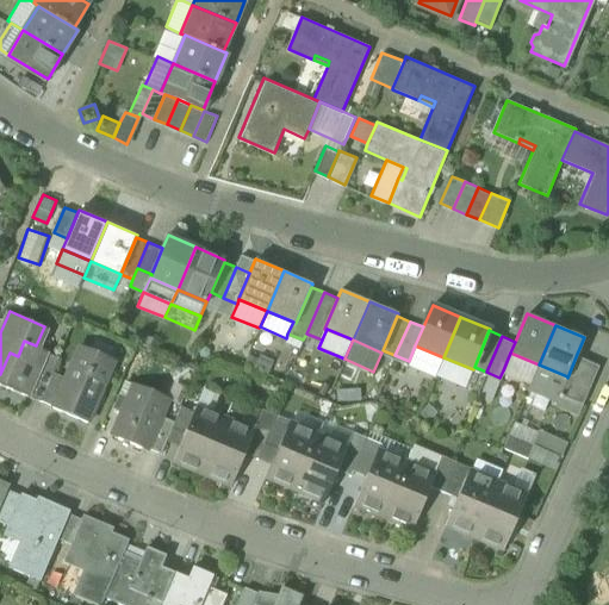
[(48,350),(36,345),(24,341),(18,356),(10,353),(0,374),(0,381),(29,394),(48,351),(48,350)]
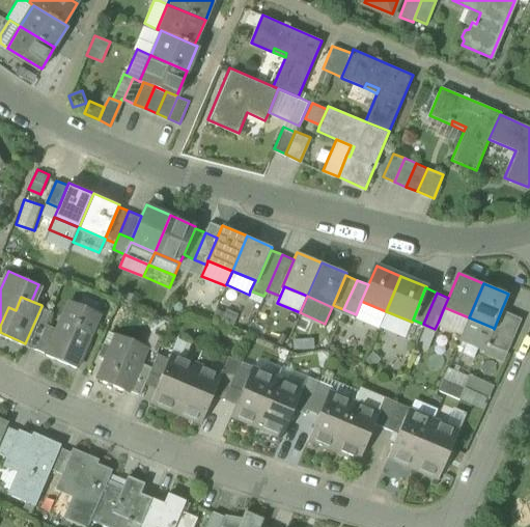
[(48,353),(77,365),(100,312),(71,300),(58,328),(48,353)]
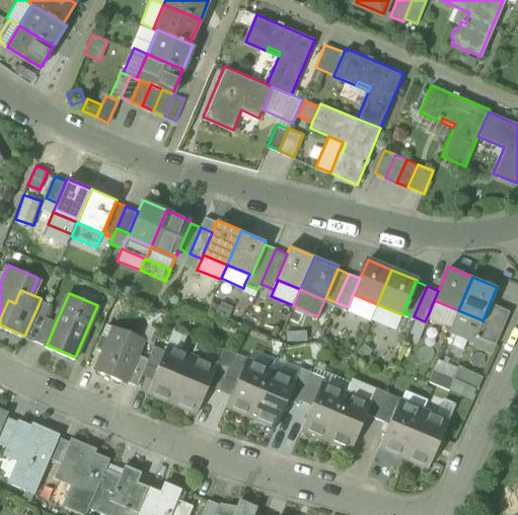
[(353,294),(348,307),(347,309),(370,319),(371,317),(377,304),(353,294)]
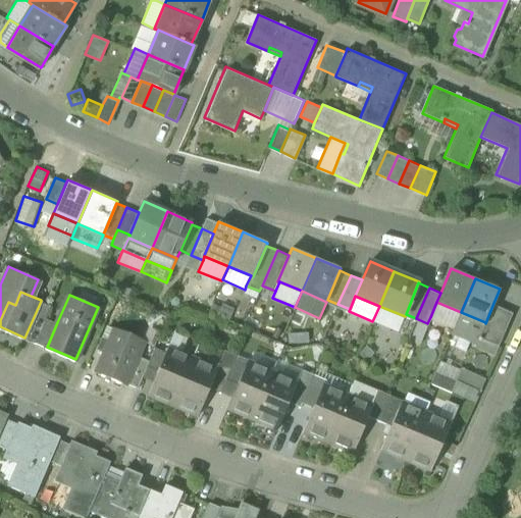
[(24,338),(36,342),(46,317),(51,305),(41,301),(24,338)]
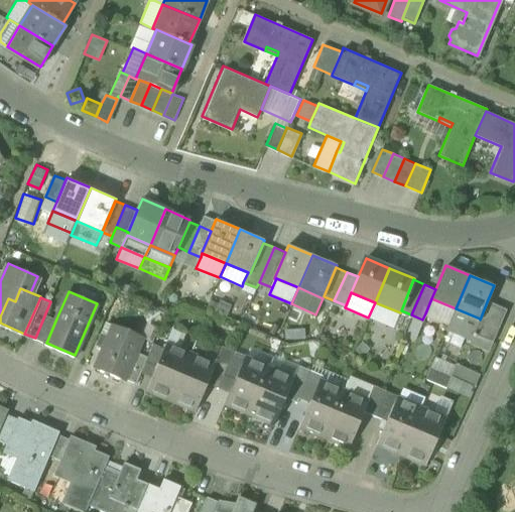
[(425,313),(448,325),(456,308),(431,298),(425,313)]
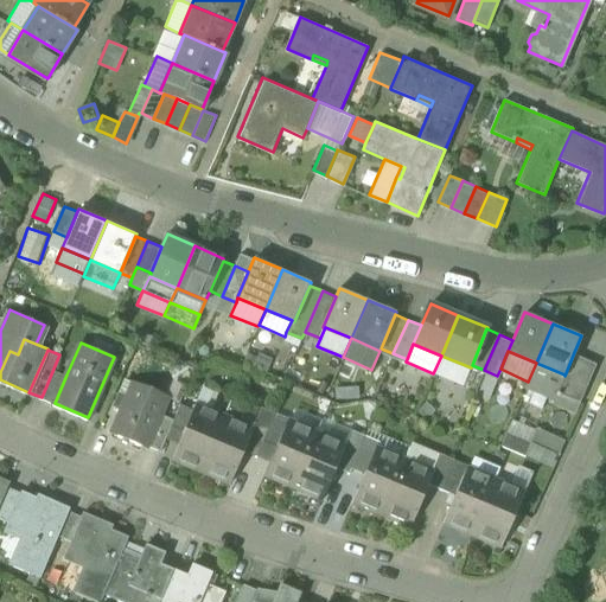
[(557,391),(580,401),(597,363),(574,352),(565,376),(565,375),(557,391)]
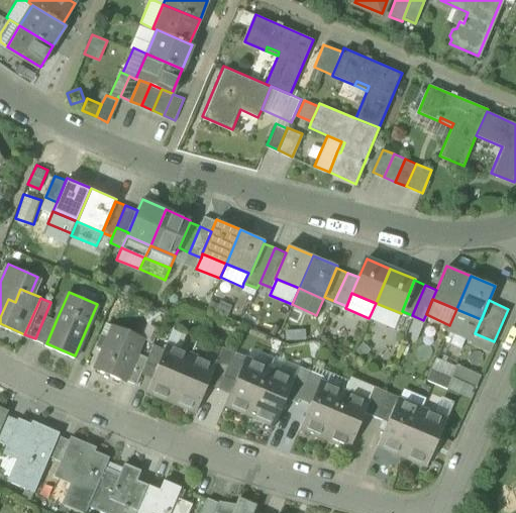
[(395,327),(401,313),(376,303),(370,316),(395,327)]
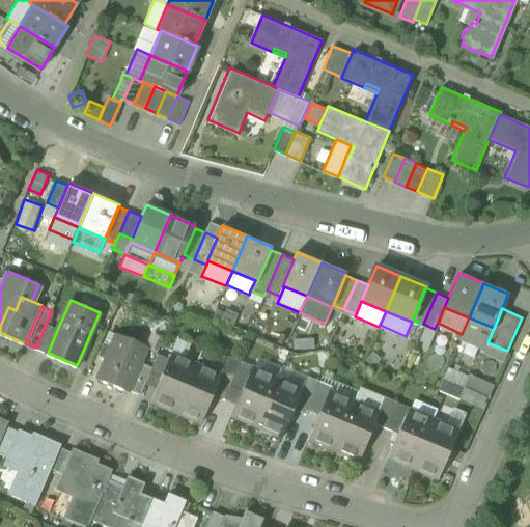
[(487,342),(494,328),(469,317),(462,334),(461,337),(485,348),(487,342)]
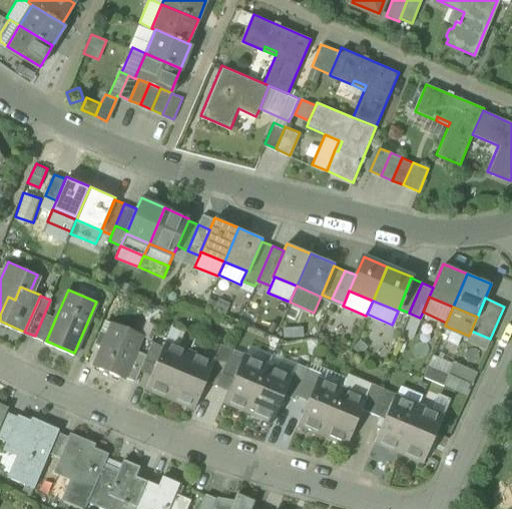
[(56,317),(45,312),(35,336),(46,341),(56,317)]
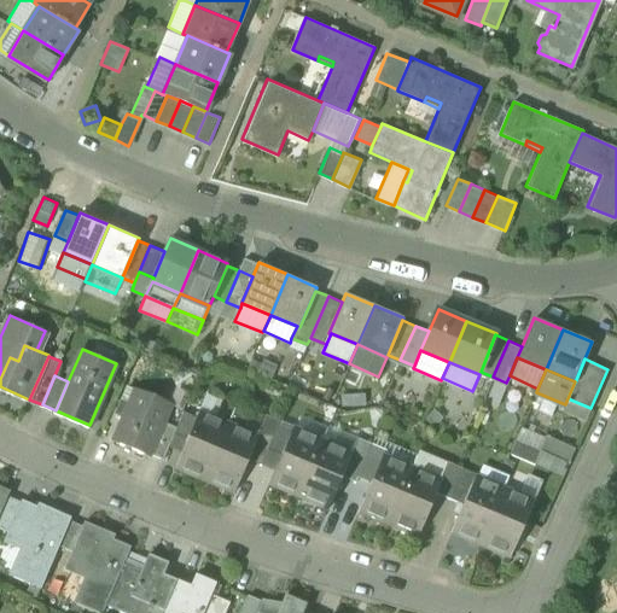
[(506,383),(495,378),(485,401),(496,406),(506,383)]
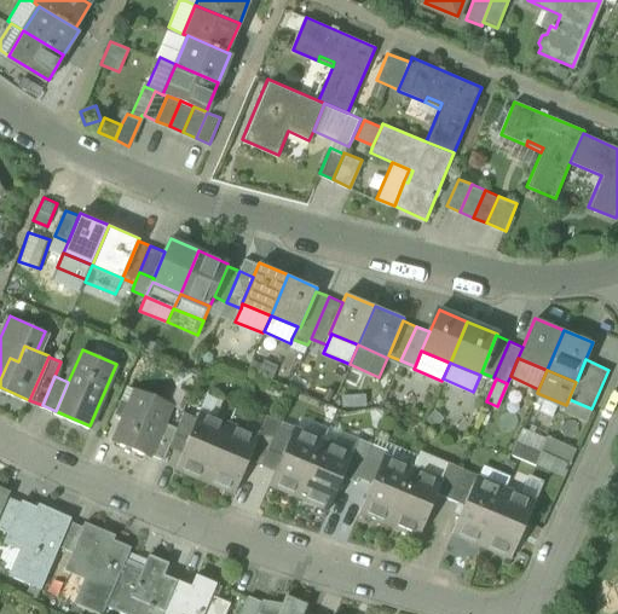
[(177,386),(169,403),(184,409),(192,392),(177,386)]
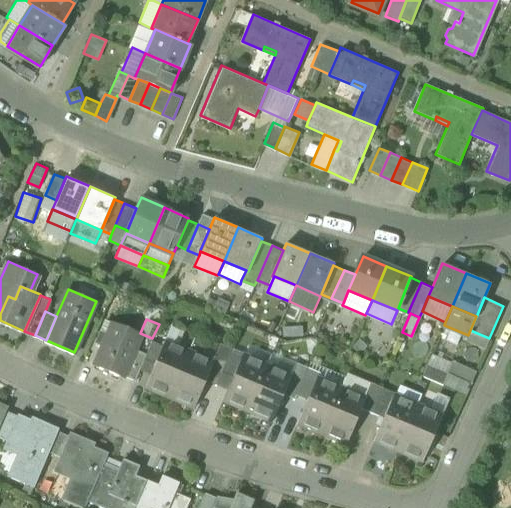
[(113,323),(109,332),(104,343),(95,365),(124,377),(125,375),(136,349),(142,335),(113,323)]
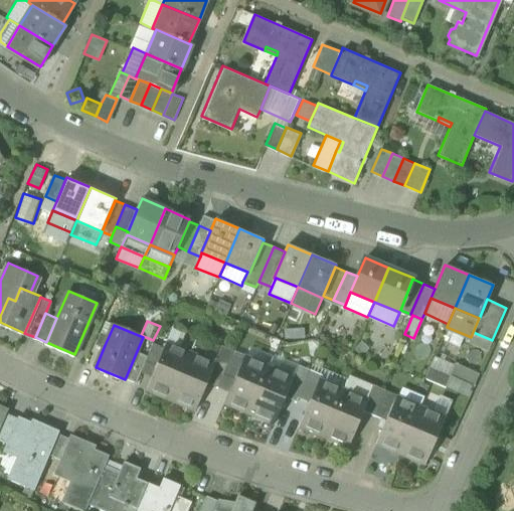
[(166,343),(179,349),(186,332),(173,326),(166,343)]
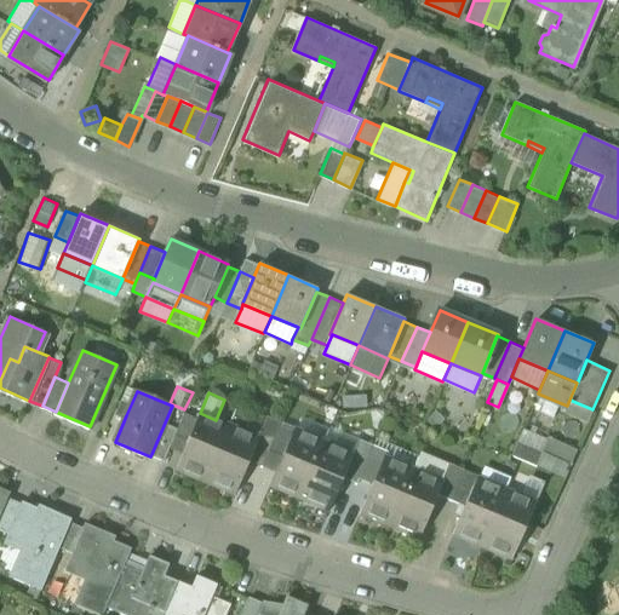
[(367,392),(343,394),(343,406),(367,404),(367,392)]
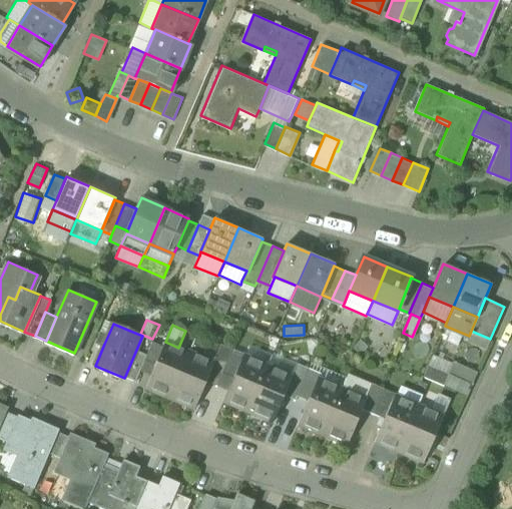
[(98,342),(104,344),(109,333),(103,331),(98,342)]
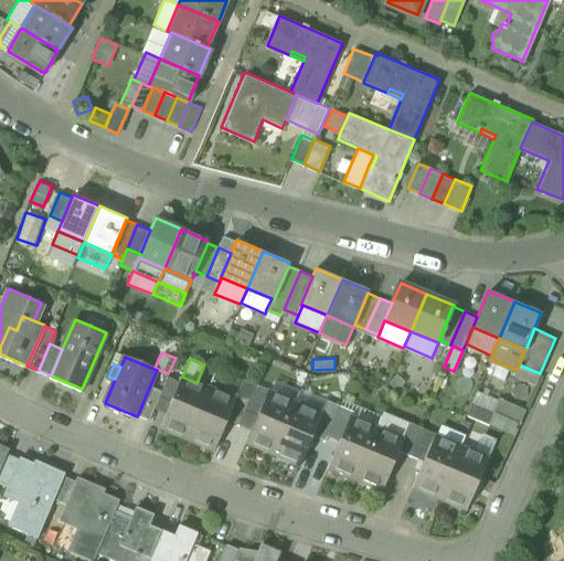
[(535,384),(540,373),(519,364),(517,370),(514,376),(535,384)]
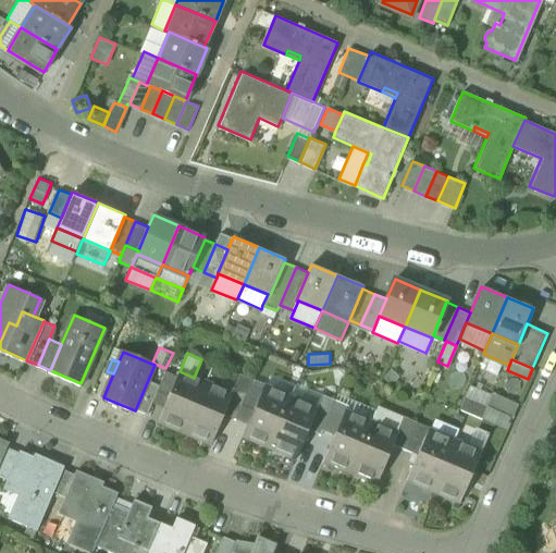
[(165,370),(159,384),(156,392),(169,397),(177,376),(165,370)]
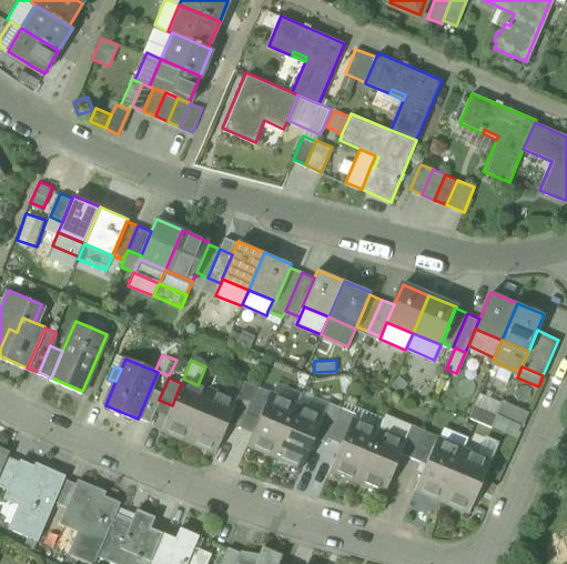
[(162,429),(189,440),(210,390),(198,385),(183,379),(181,383),(172,405),(168,415),(162,429)]
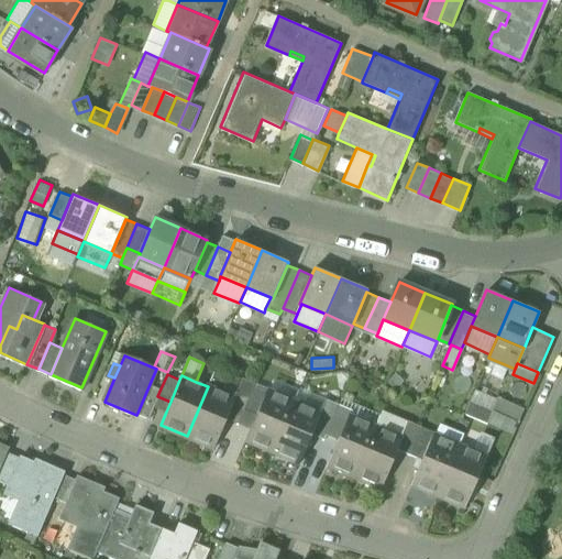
[(239,423),(244,409),(256,381),(243,375),(233,397),(235,398),(228,417),(239,423)]
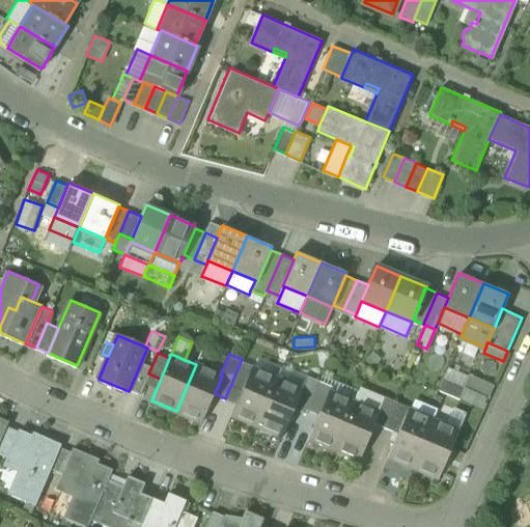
[(253,364),(242,359),(230,386),(241,390),(251,366),(252,367),(253,364)]
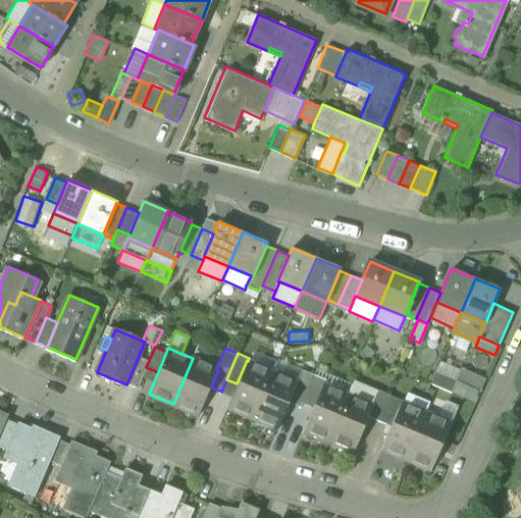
[(142,376),(146,367),(149,360),(139,356),(127,382),(138,387),(142,376)]
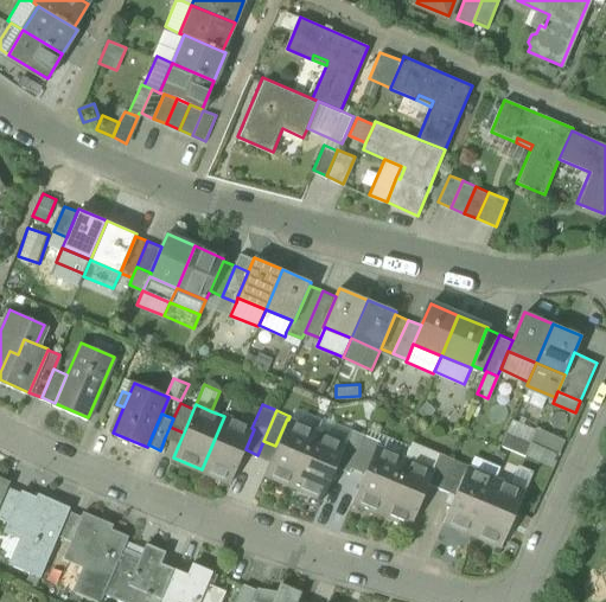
[(252,428),(224,416),(202,469),(231,481),(246,449),(254,429),(252,428)]
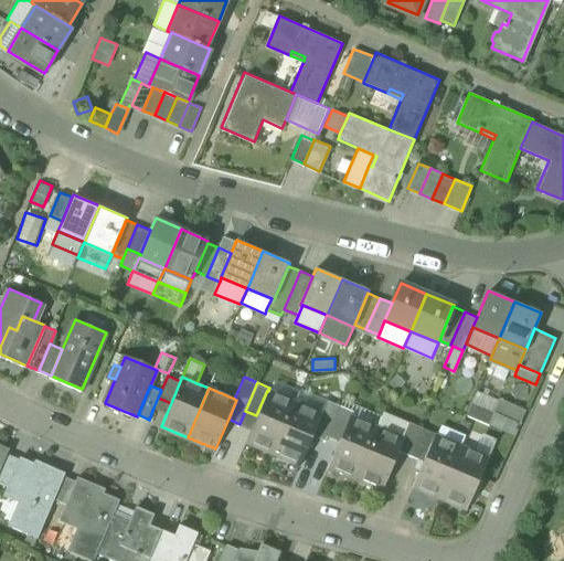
[(301,388),(295,402),(320,413),(326,399),(301,388)]
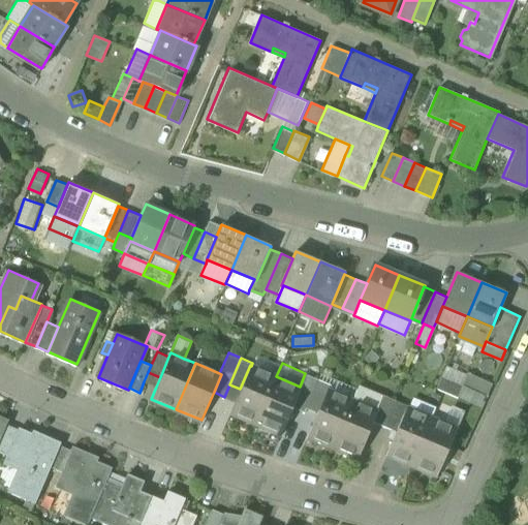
[(446,364),(442,375),(463,384),(467,373),(446,364)]
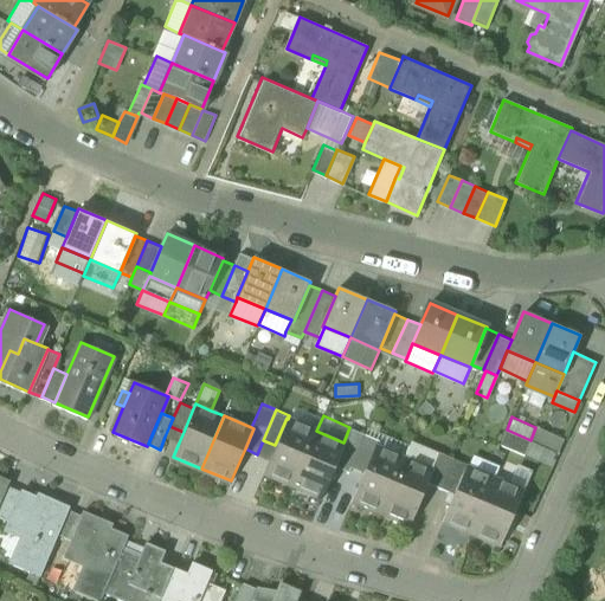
[(264,472),(294,485),(316,431),(288,419),(287,418),(275,445),(270,459),(264,472)]
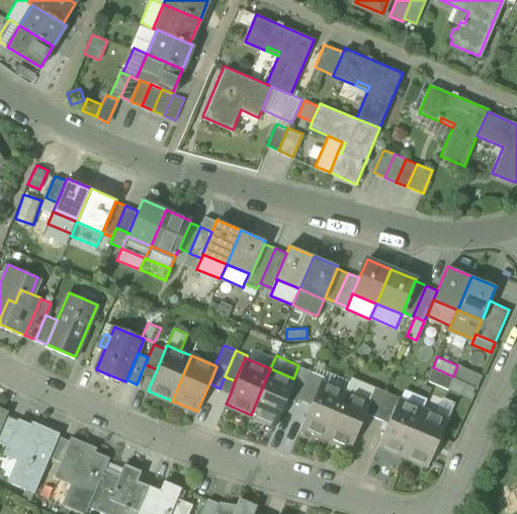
[(141,373),(153,378),(157,369),(145,364),(141,373)]
